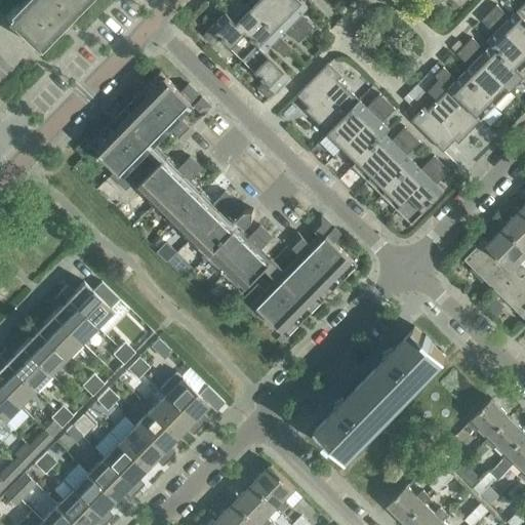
[(65,18),(82,0),(23,0),(18,5),(19,7),(10,17),(8,15),(5,18),(10,24),(11,23),(36,47),(57,26),(58,26),(65,19),(65,18)]
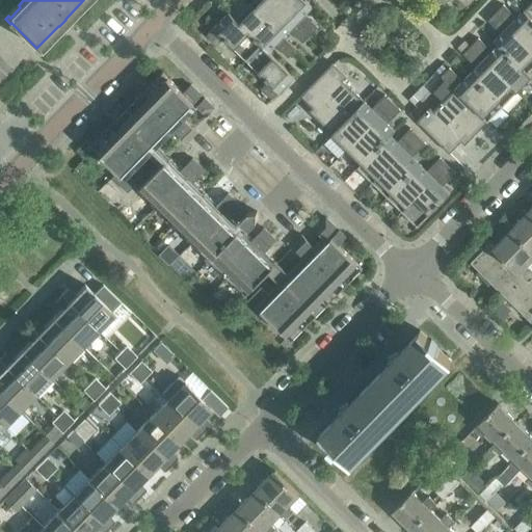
[(283,36),(292,27),(296,31),(296,36),(302,43),(311,35),(274,0),(254,0),(249,4),(283,36)]
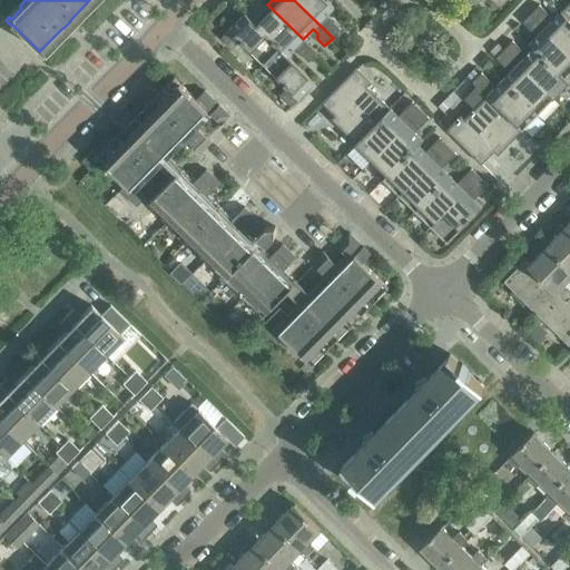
[(326,0),(294,0),(333,38),(341,29),(334,22),(328,22),(324,18),(334,7),(326,0),(327,0),(326,0)]
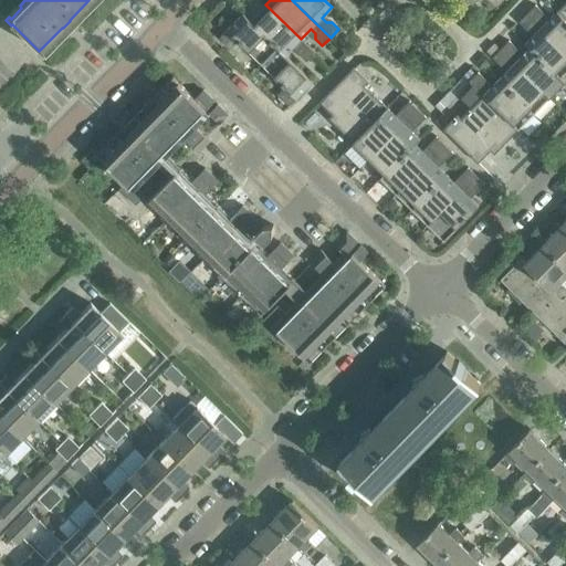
[(315,52),(301,39),(265,4),(251,20),(250,20),(278,48),(285,54),(295,44),(300,49),(300,54),(306,61),(315,52)]
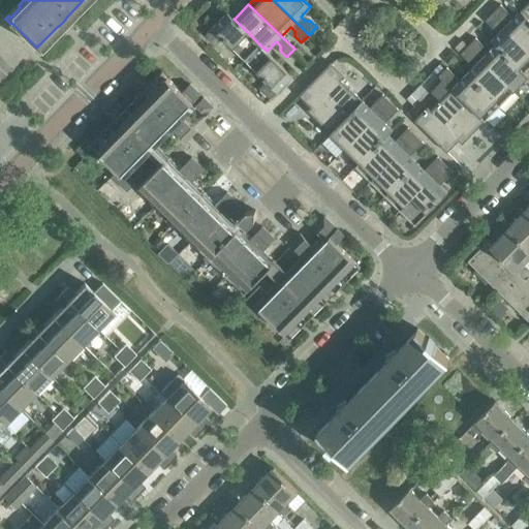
[(528,48),(528,19),(521,10),(511,20),(507,16),(507,11),(500,4),(493,12),(528,48)]
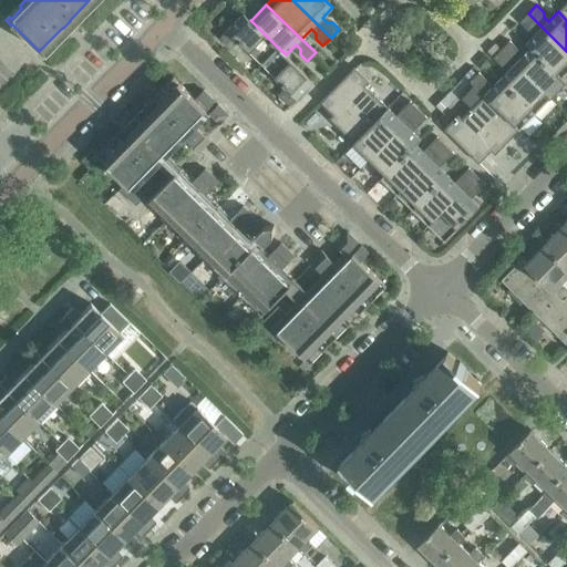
[(239,41),(263,63),(278,48),(250,20),(251,20),(244,13),(220,38),(232,49),(239,41)]
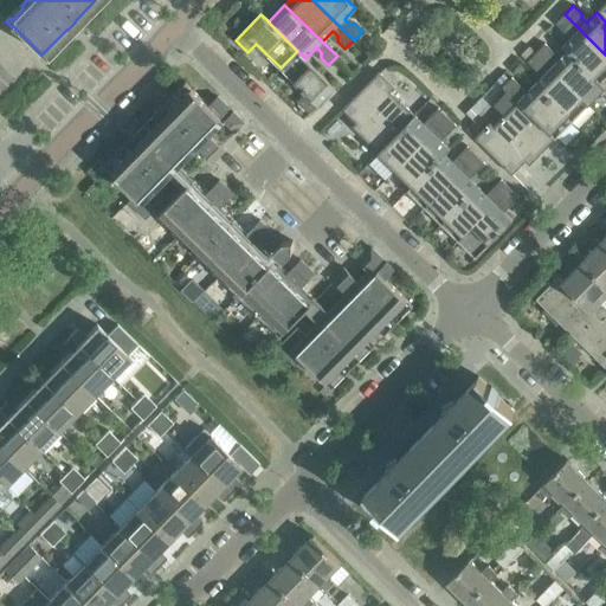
[(605,77),(605,55),(565,14),(555,23),(563,31),(569,31),(574,36),(563,46),(568,51),(601,83),(601,82),(605,77)]
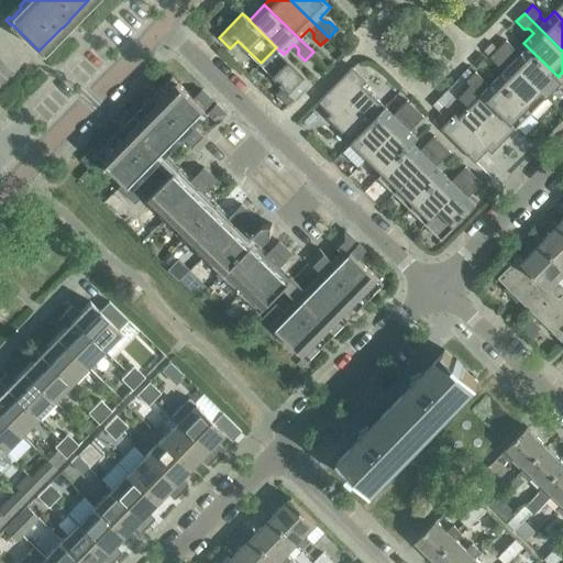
[(562,80),(559,76),(559,77),(528,47),(518,57),(514,53),(514,47),(506,41),(498,48),(548,97),(562,80)]
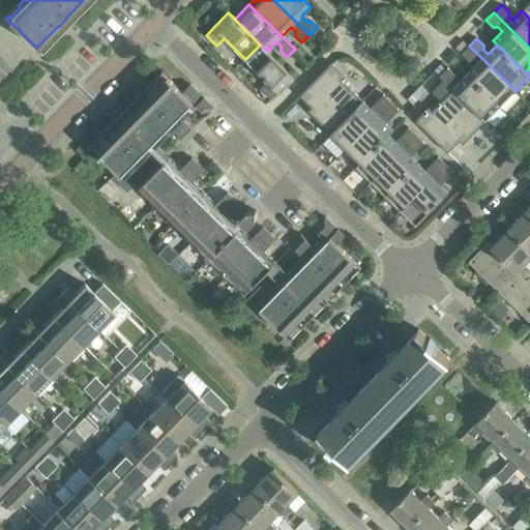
[(461,54),(469,46),(463,40),(455,48),(461,54)]
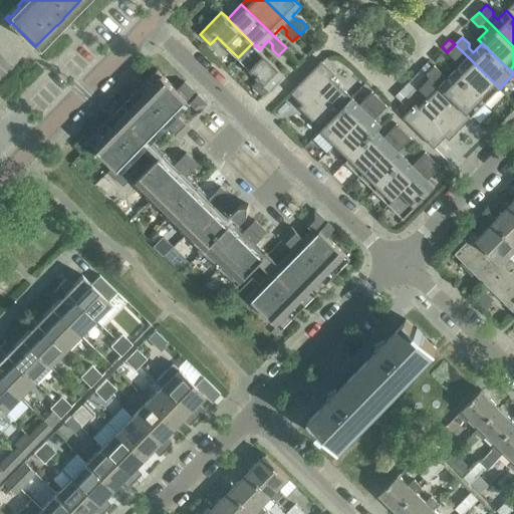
[(259,49),(252,43),(238,57),(259,78),(252,85),(262,95),(284,73),(259,49)]
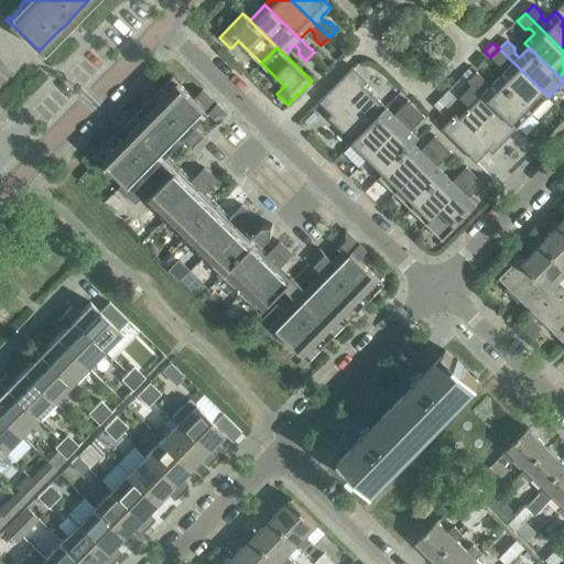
[(498,78),(533,112),(549,97),(499,49),(490,57),(498,64),(503,64),(508,68),(498,78)]
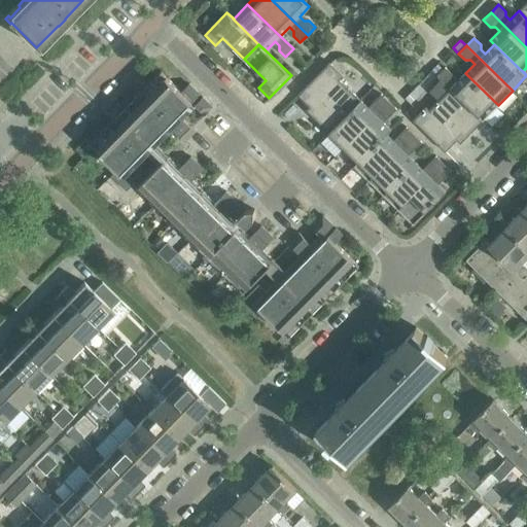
[(315,118),(329,133),(361,100),(340,79),(343,75),(329,62),(297,95),(318,115),(315,118)]
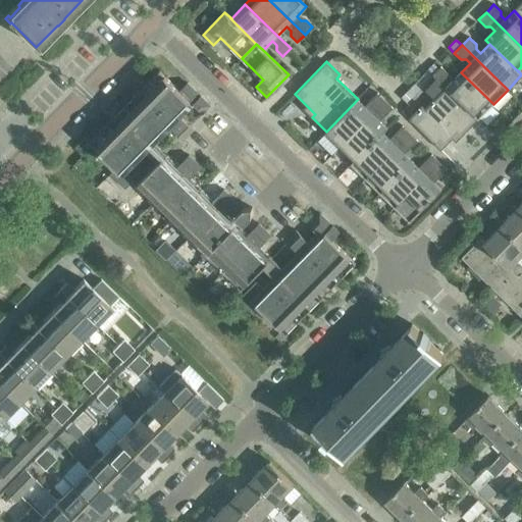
[(479,118),(493,104),(461,72),(452,82),(448,77),(448,73),(440,66),(433,74),(447,88),(479,118)]
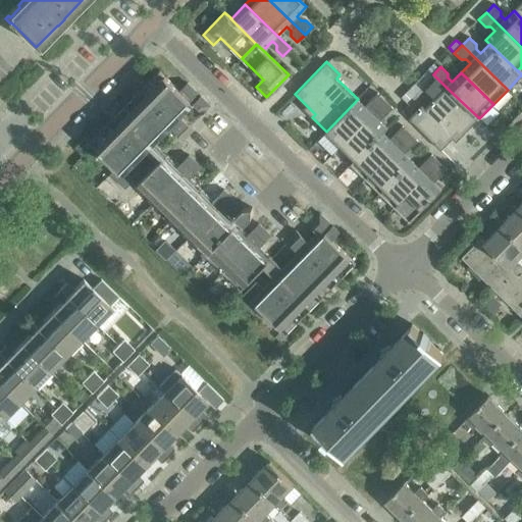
[(160,70),(105,126),(90,142),(116,167),(110,173),(125,189),(144,170),(137,163),(171,128),(184,140),(194,129),(181,117),(194,105),(202,113),(210,105),(188,83),(179,91),(160,70)]
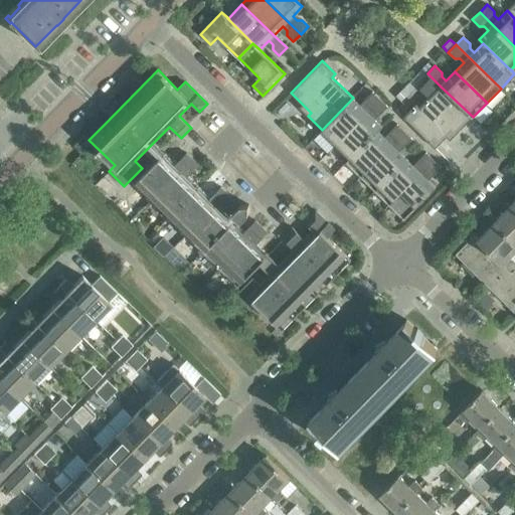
[(455,128),(459,132),(473,117),(441,87),(419,108),(416,104),(403,117),(435,148),(455,128)]
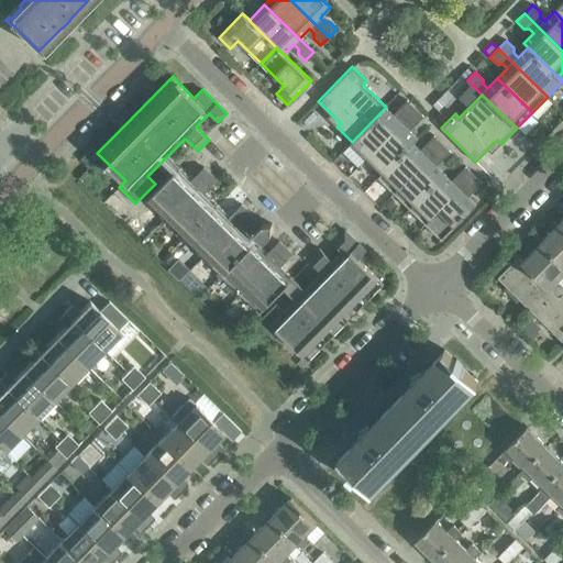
[(440,97),(433,105),(439,110),(446,102),(440,97)]
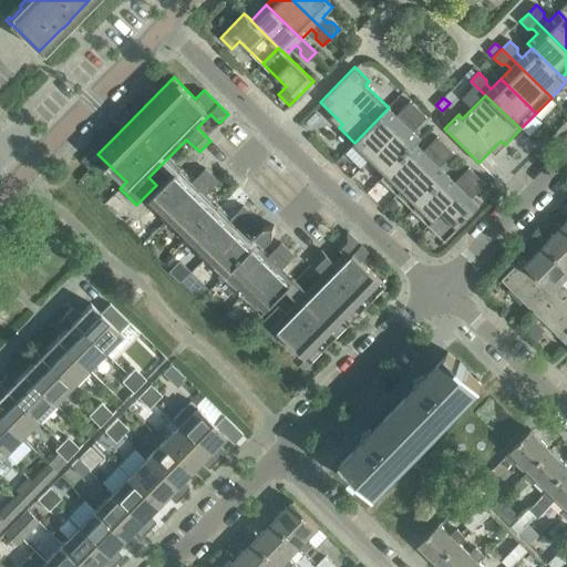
[(419,110),(410,101),(403,109),(403,113),(399,117),(389,107),(354,143),(370,158),(419,110)]
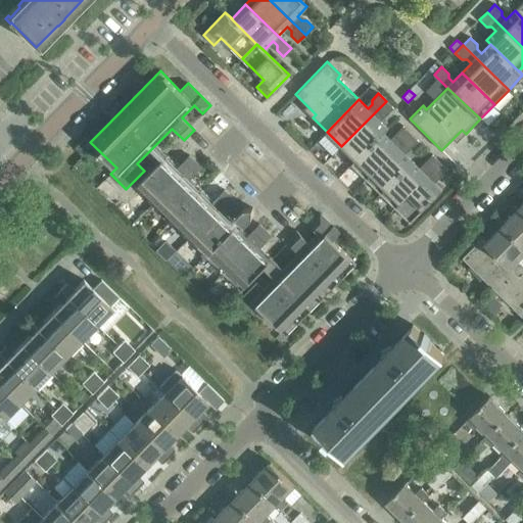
[(393,108),(386,101),(341,146),(355,160),(383,133),(384,133),(388,129),(378,120),(382,114),(387,114),(393,108)]
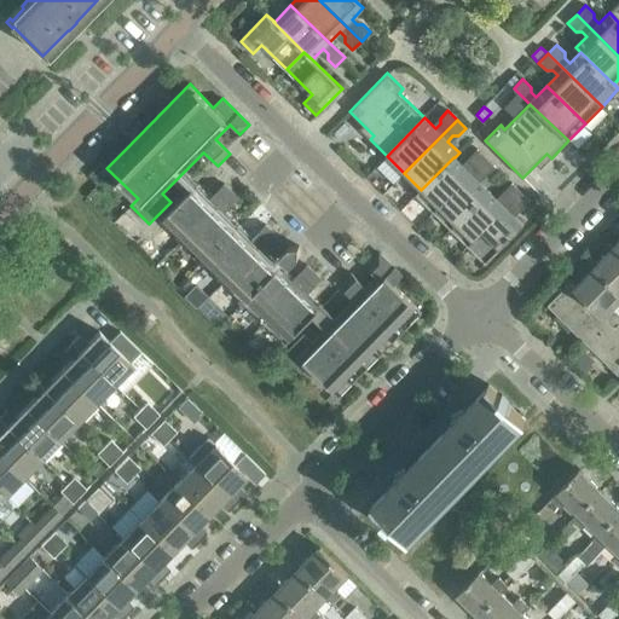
[(416,195),(434,212),(486,158),(478,149),(469,157),(470,162),(464,167),(455,157),(453,157),(421,190),(416,195)]
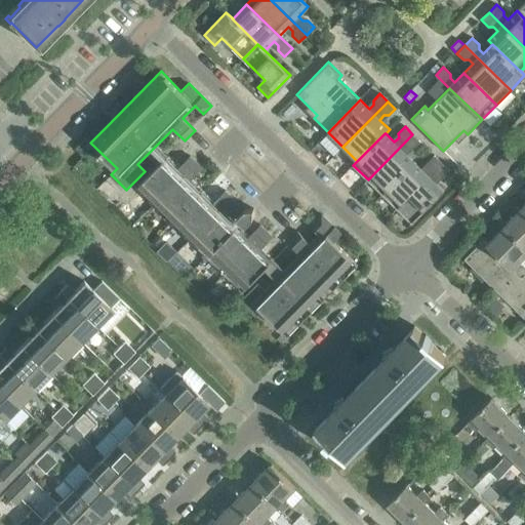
[(412,134),(368,179),(382,194),(414,162),(405,153),(409,149),(414,149),(420,142),(412,134)]
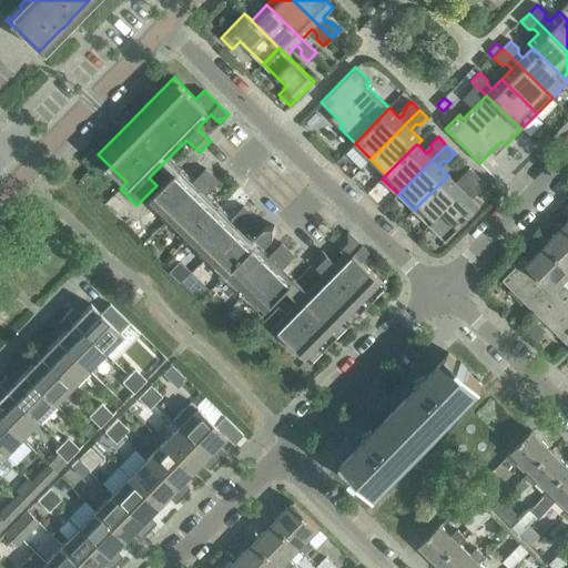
[(181,168),(146,203),(262,316),(296,281),(283,269),(295,256),(282,243),(270,255),(262,247),(274,235),(274,225),(265,225),(253,239),(245,231),(256,220),(243,206),(232,217),(208,194),(219,182),(205,169),(194,181),(181,168)]
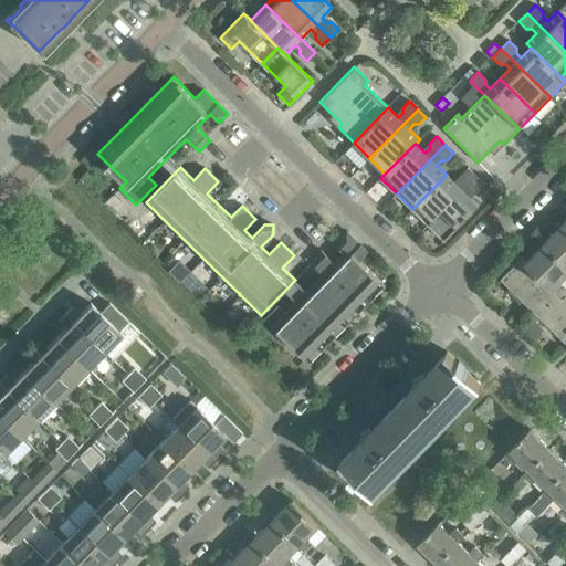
[(412,209),(428,224),(477,176),(468,167),(461,175),(461,179),(457,185),(447,175),(412,209)]
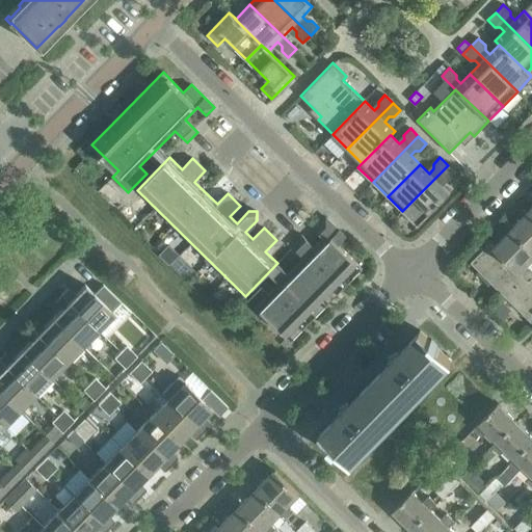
[(455,173),(448,165),(402,211),(418,227),(450,193),(440,184),(445,180),(449,180),(455,173)]
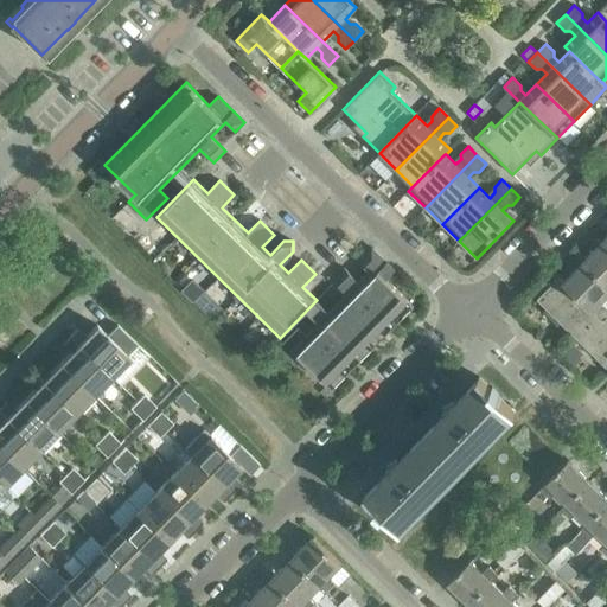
[(606,242),(605,241),(583,261),(606,283),(606,242)]
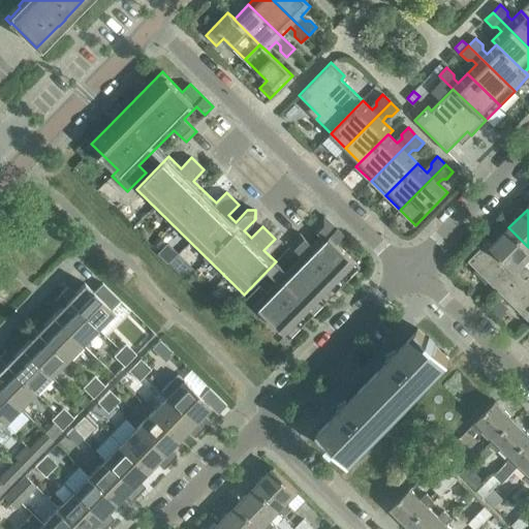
[(289,339),(347,280),(361,267),(337,244),(344,236),(324,216),(313,228),(321,237),(313,246),(301,234),(290,244),(302,256),(267,292),(259,285),(242,304),(257,319),(263,313),(289,339)]
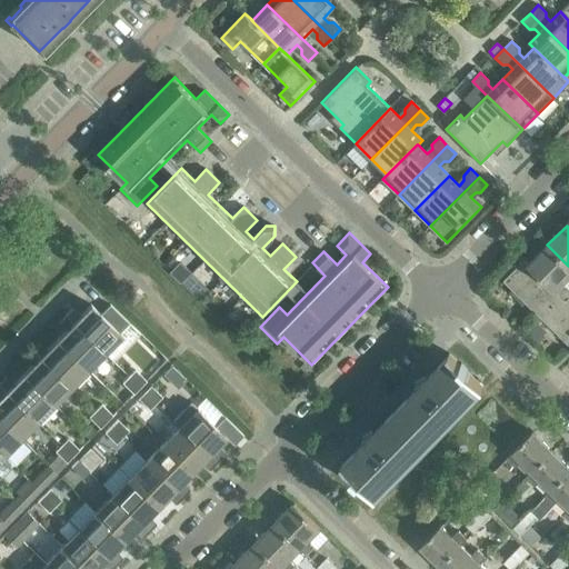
[(525,261),(525,262),(555,292),(556,291),(566,301),(568,298),(568,297),(568,289),(563,283),(568,277),(568,266),(547,245),(528,265),(525,261)]
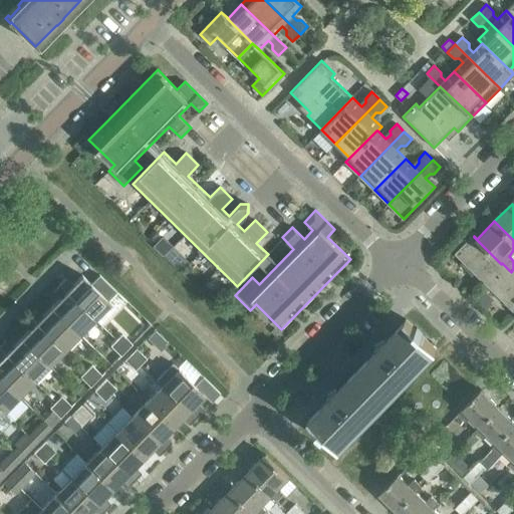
[(511,272),(502,263),(501,264),(474,237),(459,252),(466,258),(460,264),(472,276),(478,270),(513,305),(513,268),(513,269),(511,272)]
